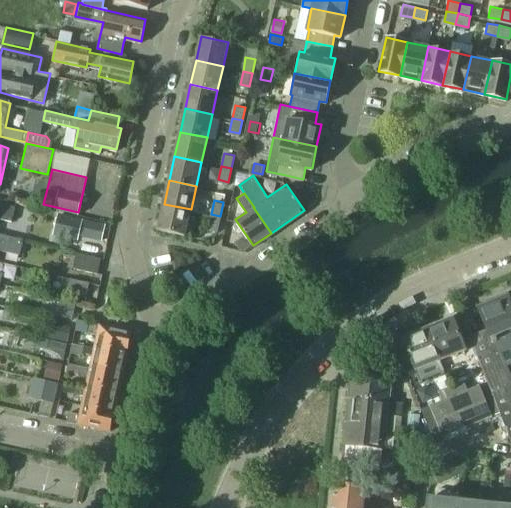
[(0,218),(12,221),(15,206),(0,202),(0,218)]
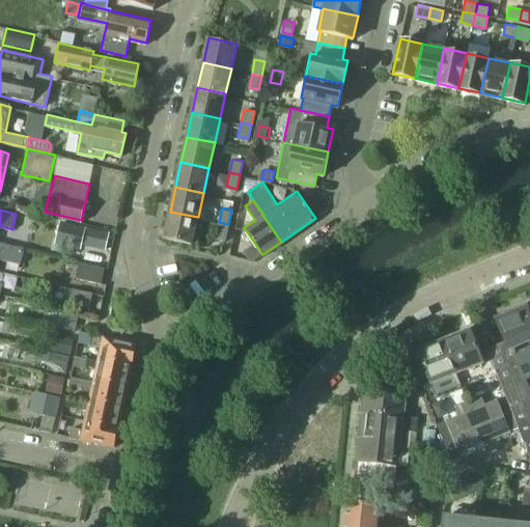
[(192,244),(198,217),(170,212),(164,238),(192,244)]
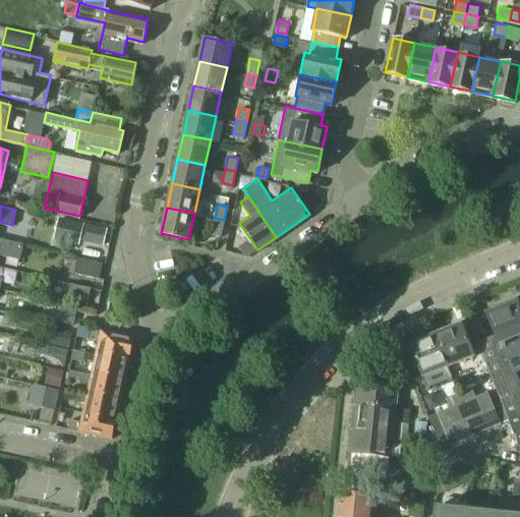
[(107,228),(83,222),(59,217),(56,232),(65,234),(64,238),(78,242),(79,238),(104,243),(107,228)]
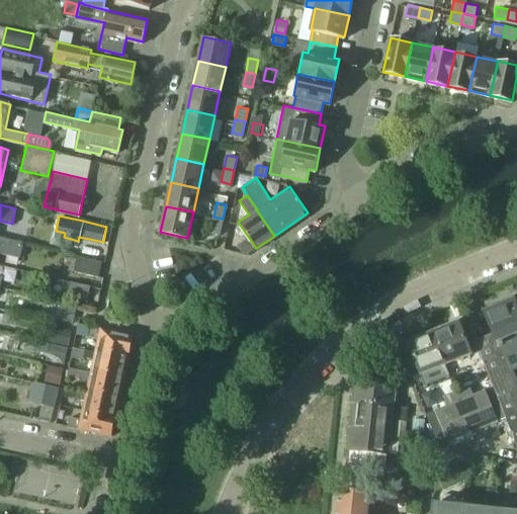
[(220,232),(223,219),(213,217),(210,230),(220,232)]
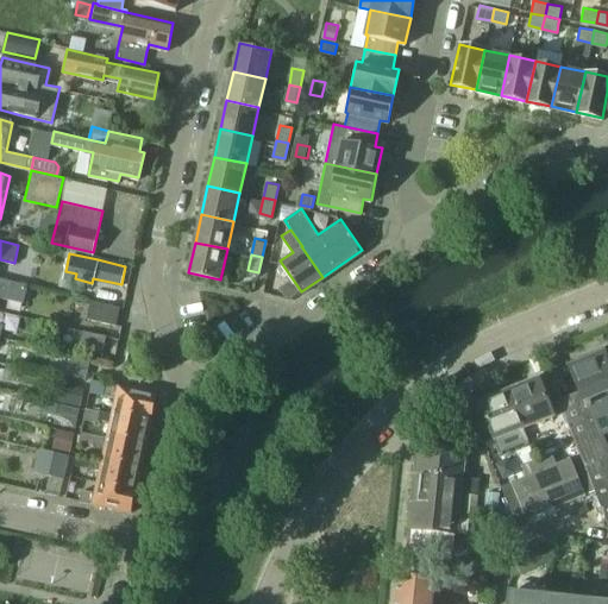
[(0,296),(7,299),(10,285),(0,283),(0,296)]
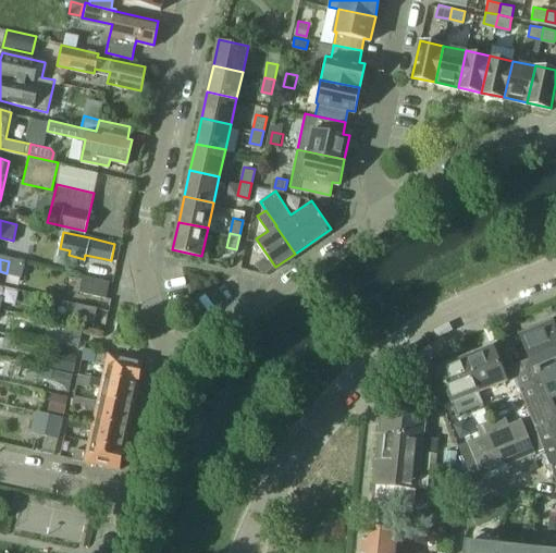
[(107,297),(110,281),(84,274),(79,292),(107,297)]
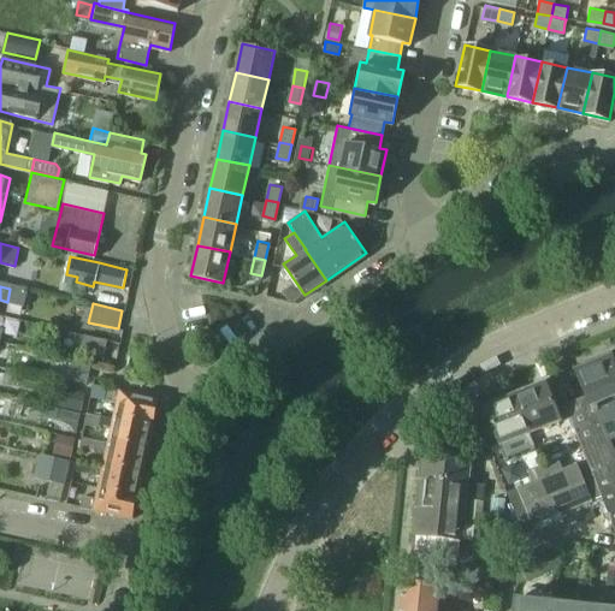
[(104,353),(106,338),(82,333),(80,346),(104,353)]
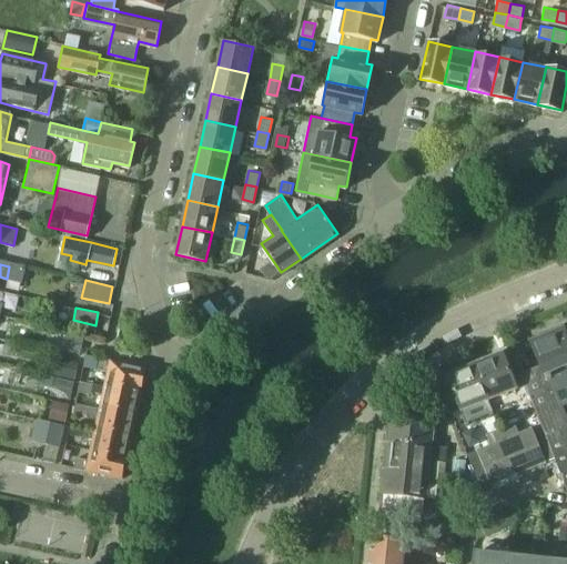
[(542,371),(523,379),(539,421),(554,457),(566,489),(566,416),(556,390),(566,384),(566,334),(564,328),(562,329),(560,325),(547,330),(548,334),(530,341),(542,371)]
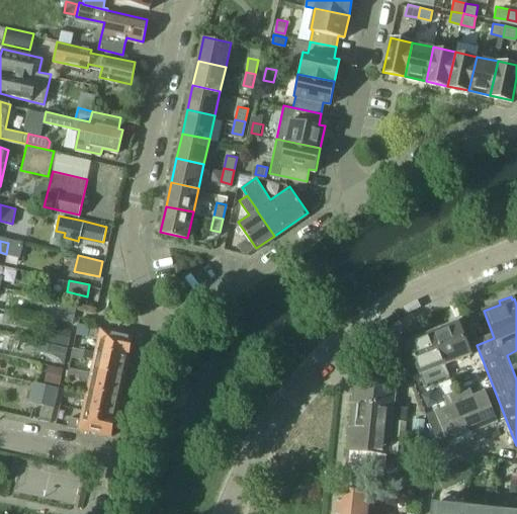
[(73,321),(76,307),(58,302),(54,317),(73,321)]
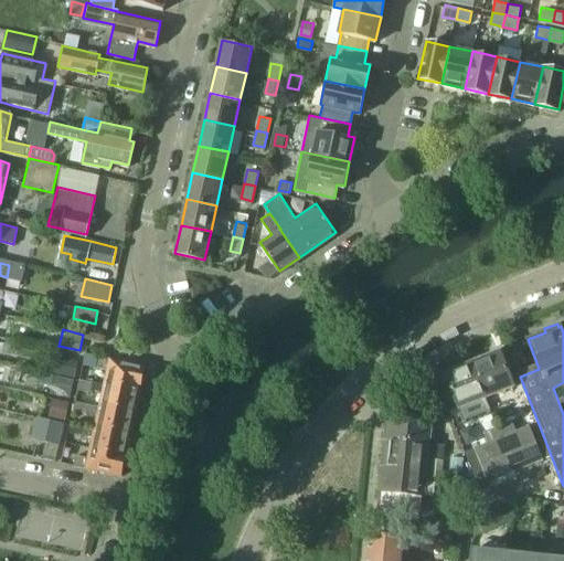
[(513,384),(500,351),(474,361),(487,395),(513,384)]
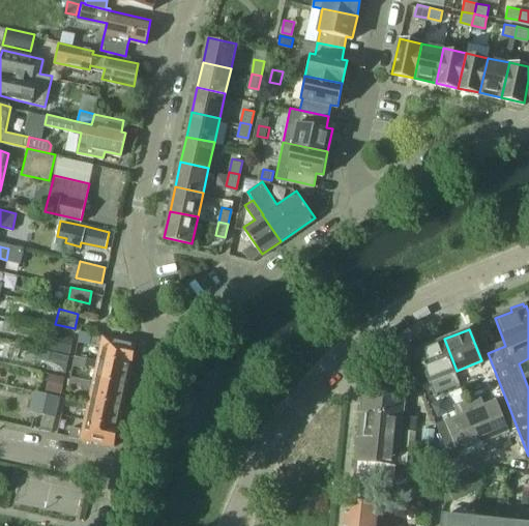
[(69,352),(72,338),(54,332),(50,348),(69,352)]
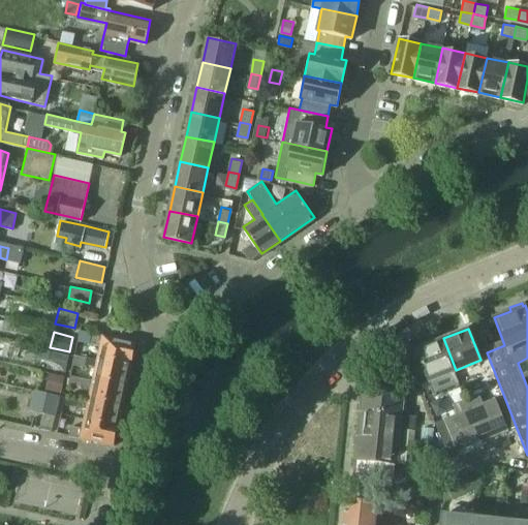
[(132,362),(136,342),(93,333),(91,342),(100,344),(98,354),(132,362)]
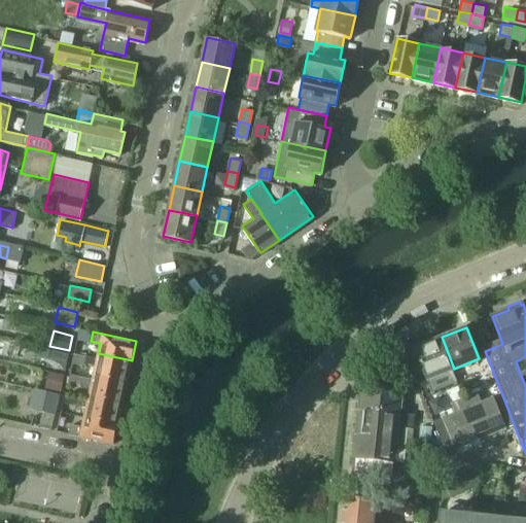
[(442,337),(415,348),(428,380),(431,389),(442,384),(457,378),(453,370),(454,369),(442,337)]
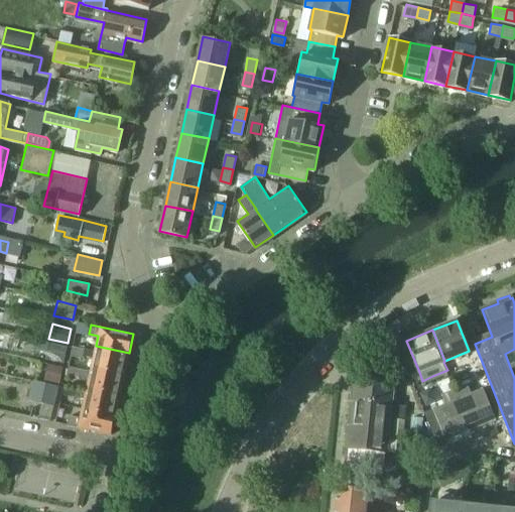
[(63,362),(67,346),(50,343),(47,358),(63,362)]
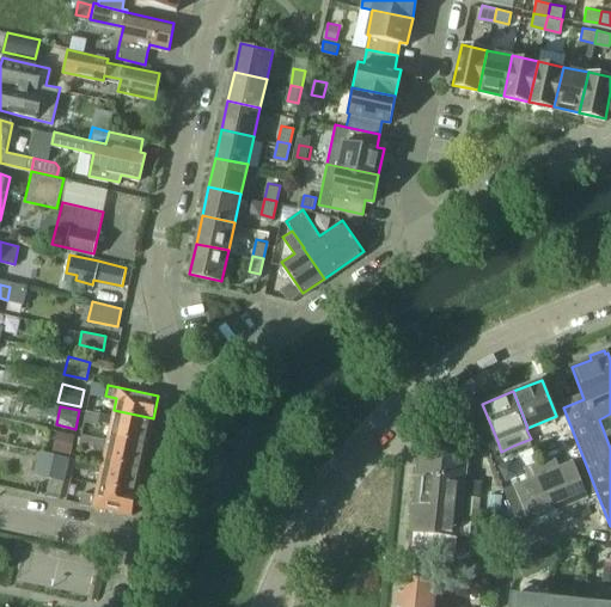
[(147,443),(153,418),(114,410),(112,416),(101,414),(99,423),(110,425),(109,435),(147,443)]
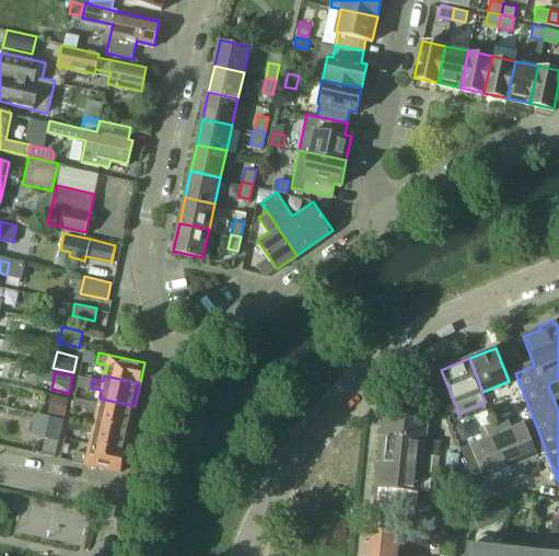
[(65,415),(68,397),(53,394),(48,412),(65,415)]
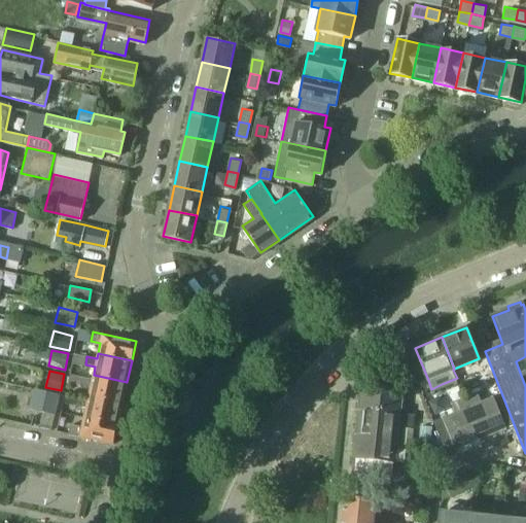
[(123,402),(127,382),(94,375),(93,379),(70,374),(68,382),(91,387),(89,395),(123,402)]
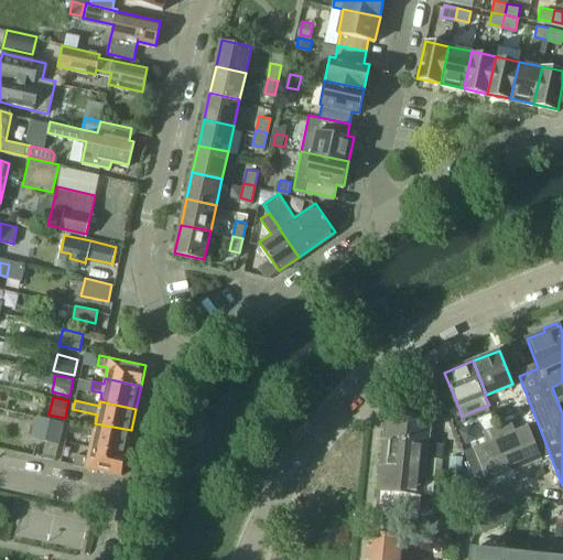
[(442,455),(444,442),(429,441),(431,419),(387,415),(381,465),(378,464),(377,474),(380,474),(379,490),(423,494),(428,454),(442,455)]
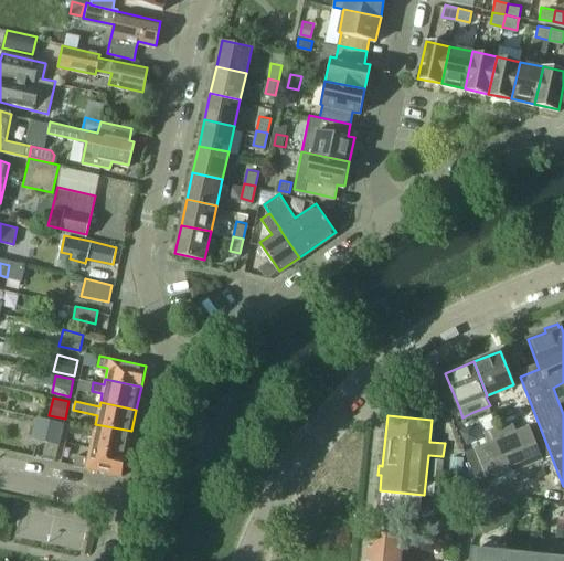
[(60,443),(64,424),(36,417),(32,437),(60,443)]
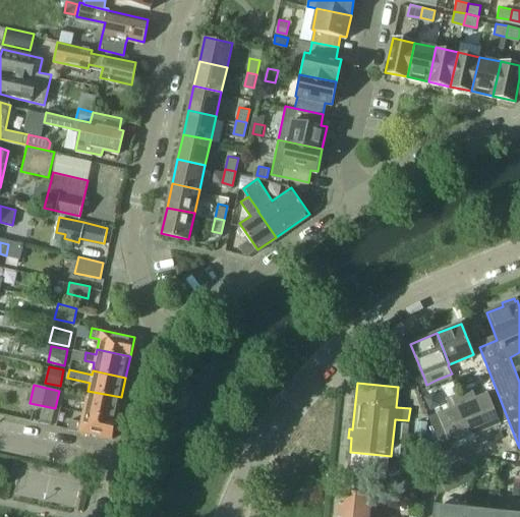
[(472,388),(460,392),(476,433),(500,423),(500,422),(508,419),(495,386),(486,389),(487,392),(476,397),(472,388)]
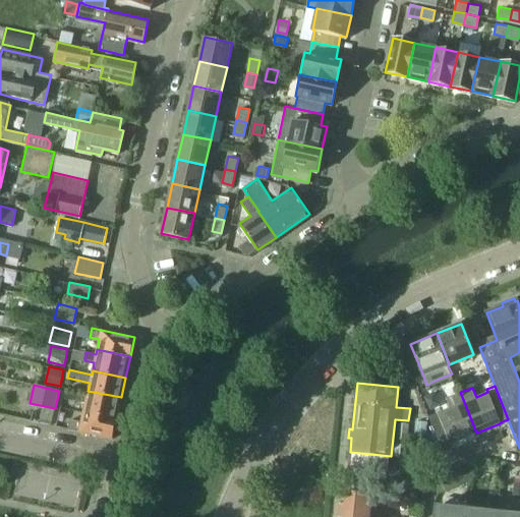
[(116,417),(121,397),(88,391),(87,395),(76,393),(75,401),(84,403),(83,411),(116,417)]
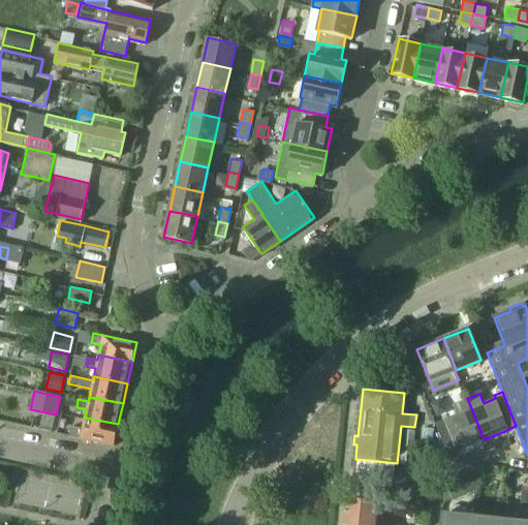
[(484,439),(467,398),(453,404),(457,413),(436,422),(449,453),(484,439)]
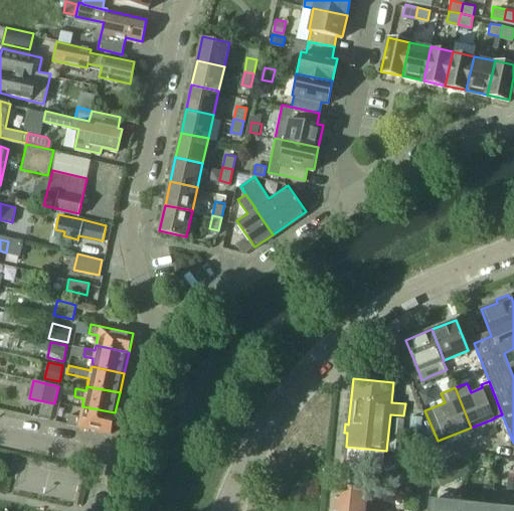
[(111,432),(115,412),(82,406),(80,414),(70,412),(68,422),(111,432)]
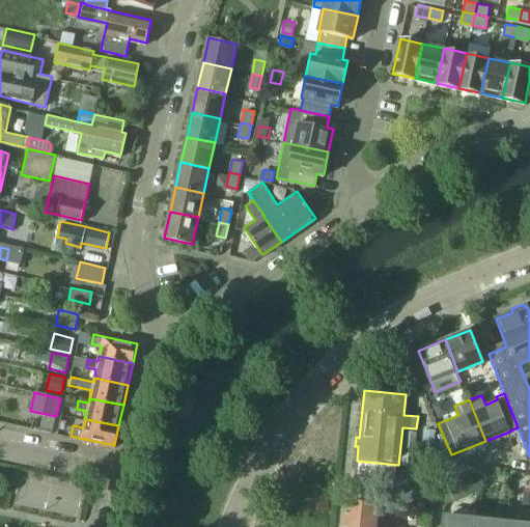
[(478,488),(478,473),(448,486),(454,498),(478,488)]
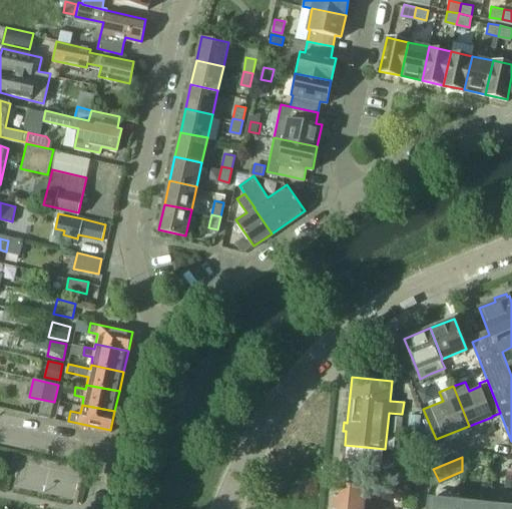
[(363,508),(366,487),(336,484),(335,498),(336,498),(334,508),(363,508)]
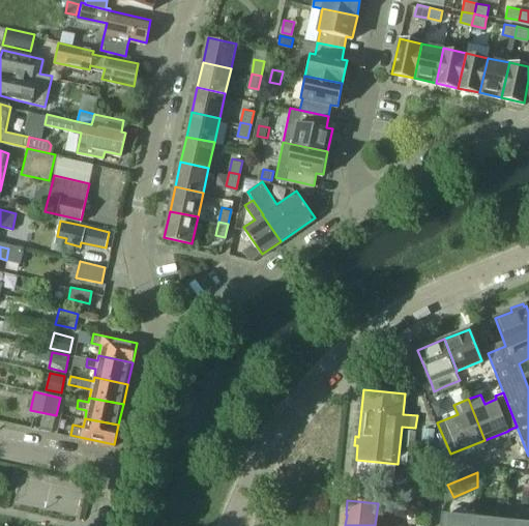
[(427,525),(429,510),(414,509),(413,525),(427,525)]
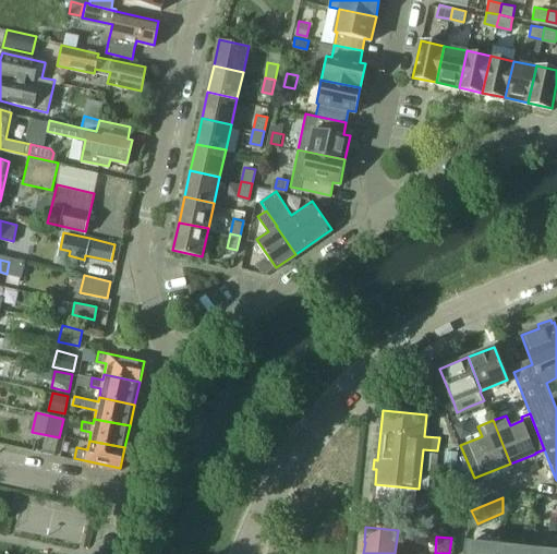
[(497,553),(499,545),(465,542),(464,553),(497,553)]
